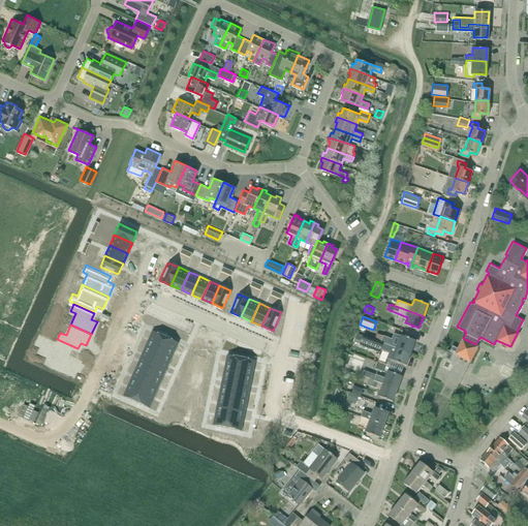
[(152,330),(145,345),(158,350),(165,336),(152,330)]
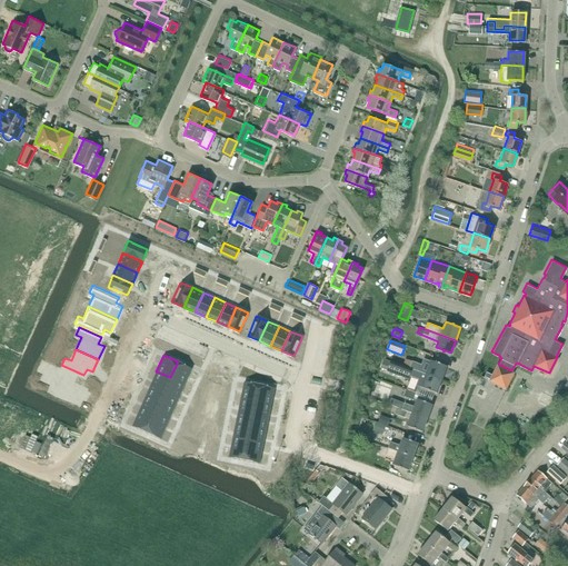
[(384,356),(379,366),(387,369),(390,359),(384,356)]
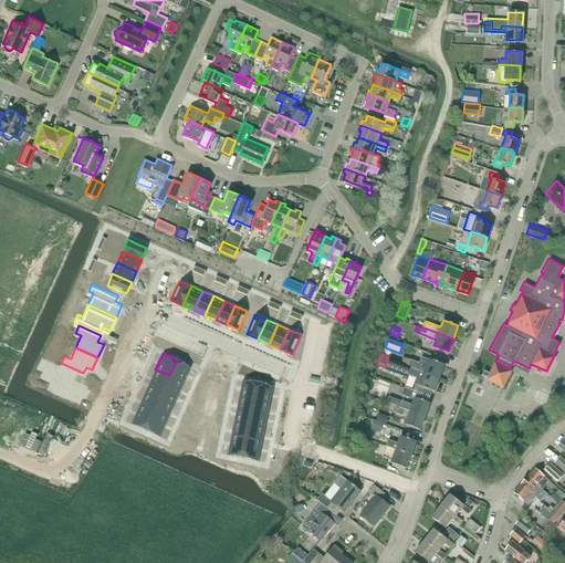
[(409,357),(407,364),(410,366),(439,376),(443,364),(438,361),(436,360),(436,361),(429,358),(421,355),(418,361),(409,357)]
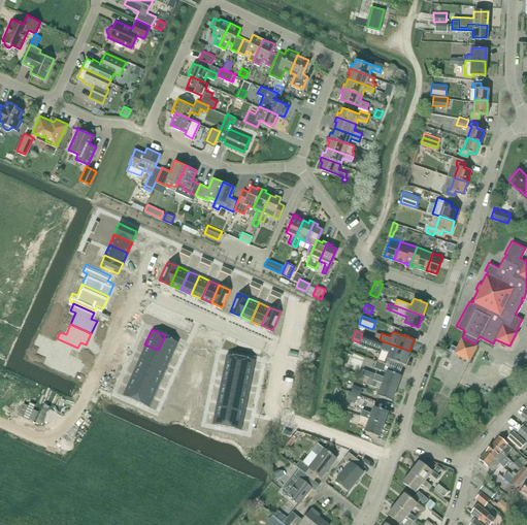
[(39,333),(35,341),(54,350),(47,362),(73,373),(75,368),(77,369),(80,362),(78,361),(79,360),(66,354),(69,347),(39,333)]
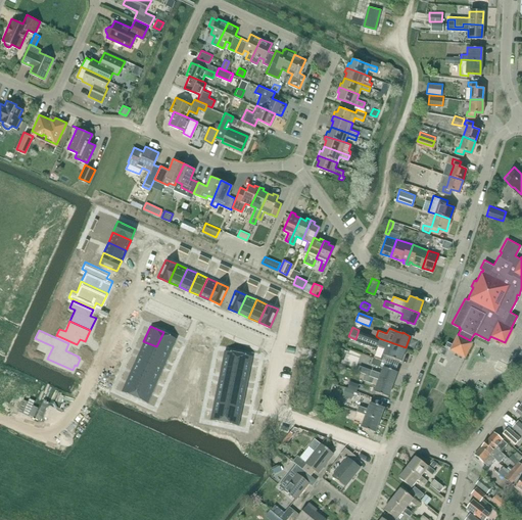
[(400,360),(406,347),(379,338),(365,333),(359,331),(356,339),(376,346),(377,343),(384,346),(382,352),(400,360)]
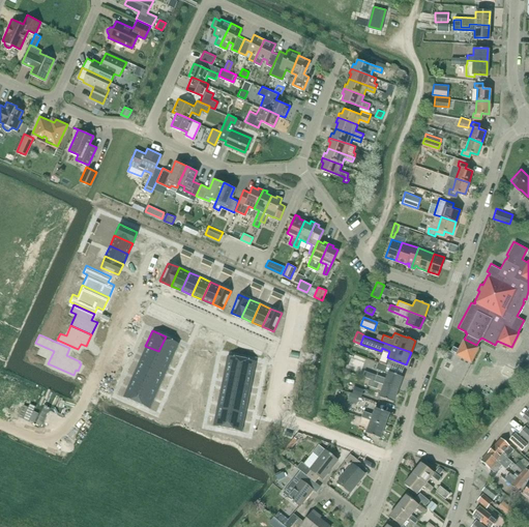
[(166,337),(158,351),(172,357),(178,342),(166,337)]
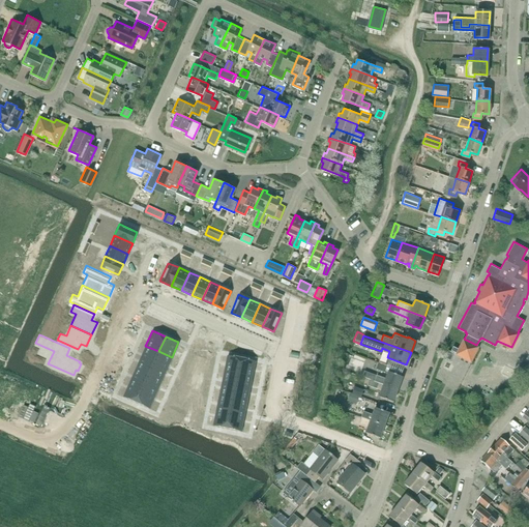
[(470,360),(478,346),(476,345),(464,339),(463,339),(459,348),(452,345),(450,349),(457,352),(456,353),(470,360)]
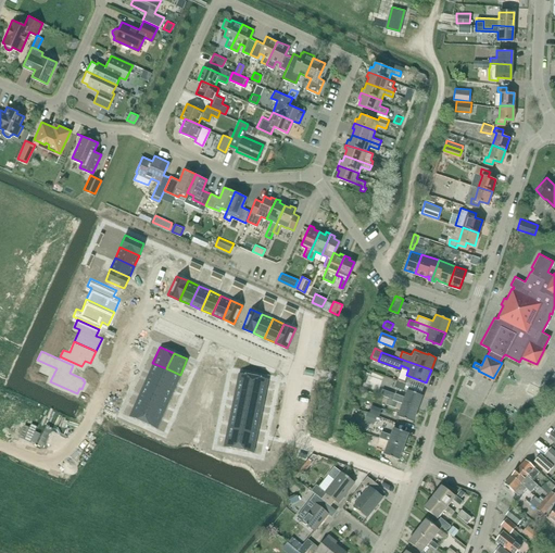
[(152,363),(148,374),(161,380),(166,368),(152,363)]
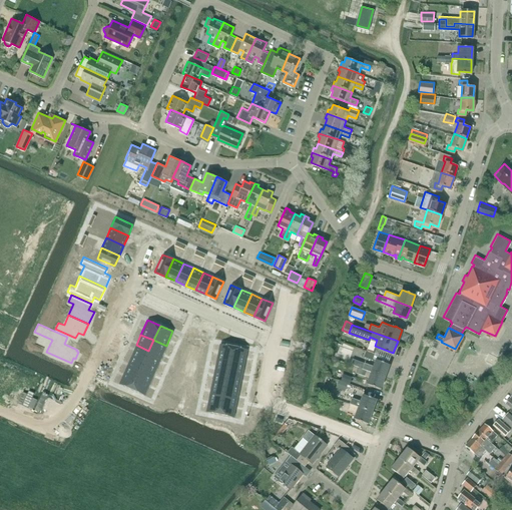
[(434,338),(430,345),(436,348),(439,340),(434,338)]
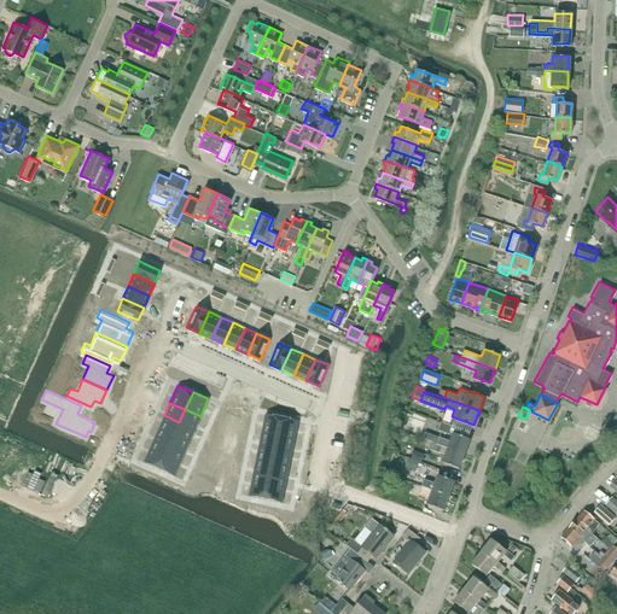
[(185,409),(179,422),(195,428),(201,416),(185,409)]
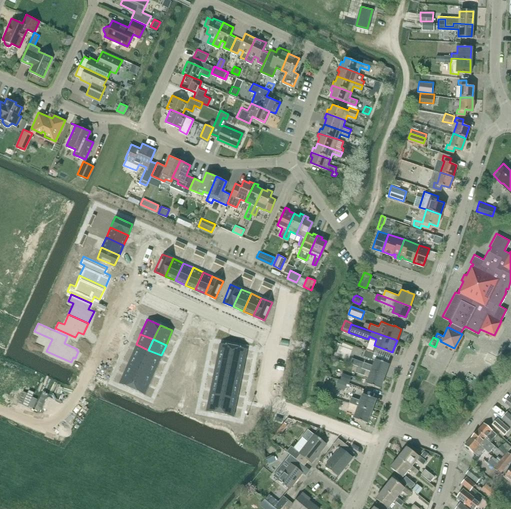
[(220,342),(216,358),(230,360),(233,345),(220,342)]
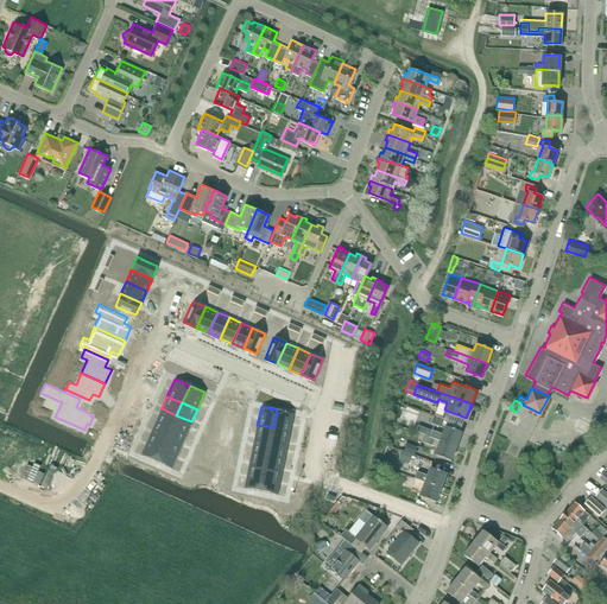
[(162,408),(156,421),(171,427),(176,415),(162,408)]
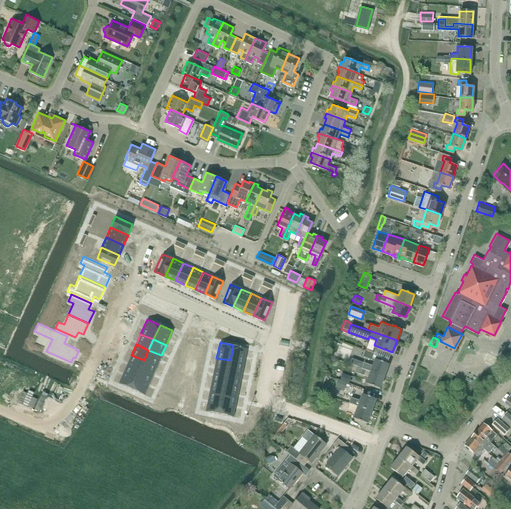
[(233,345),(230,360),(244,363),(247,347),(233,345)]
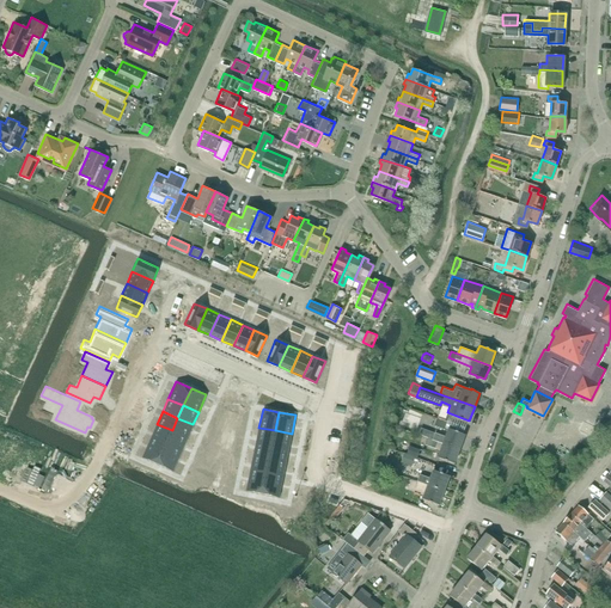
[(605,413),(599,421),(604,424),(610,417),(605,413)]
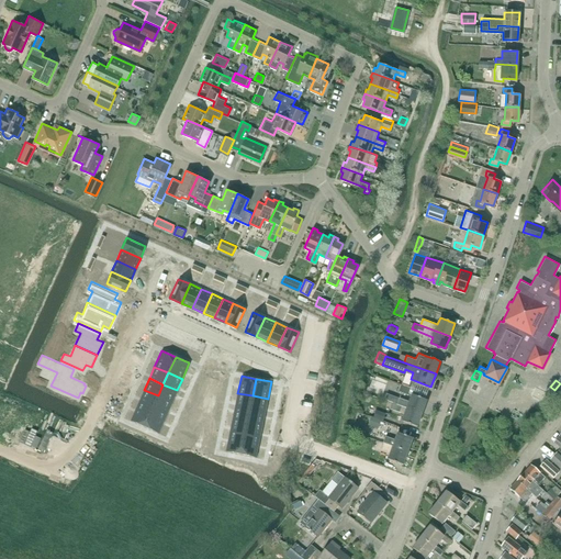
[(400,382),(397,389),(410,393),(412,387),(400,382)]
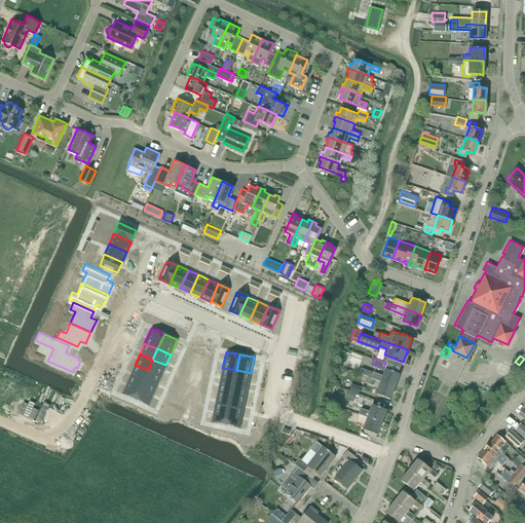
[(152,360),(148,370),(160,376),(165,365),(152,360)]
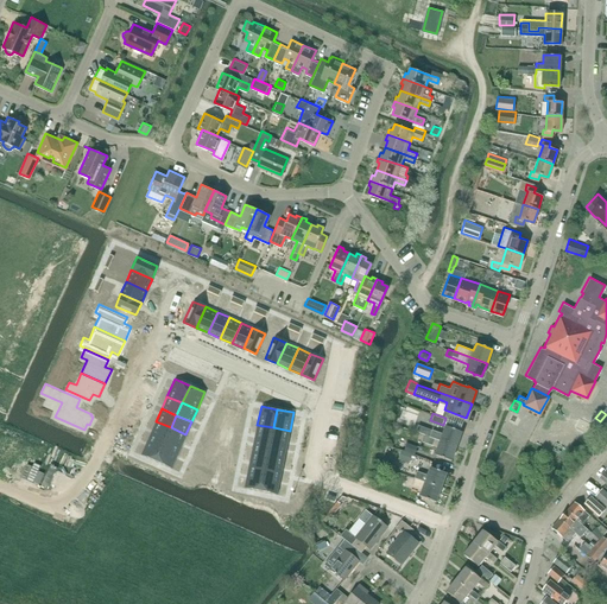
[(156,421),(150,433),(165,440),(171,427),(156,421)]
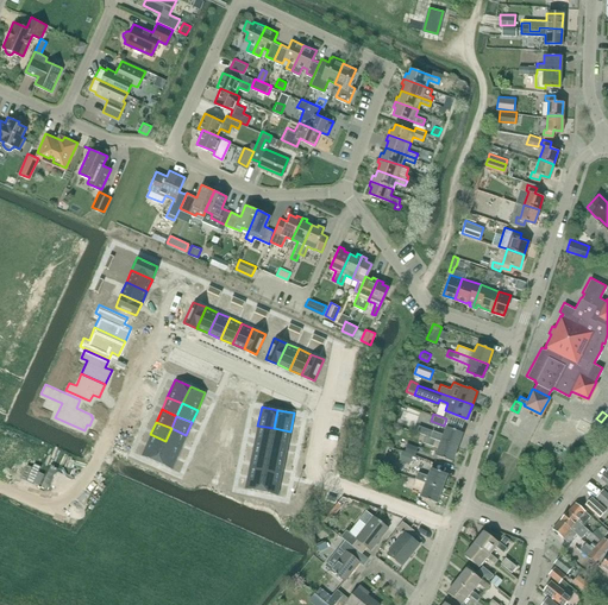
[(419,424),(417,430),(430,435),(432,429),(419,424)]
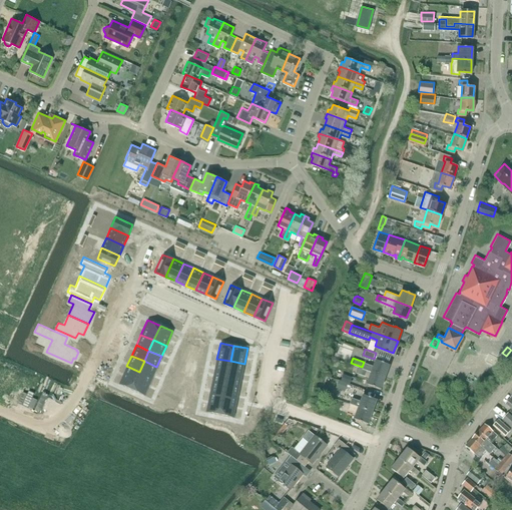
[(216,359),(214,370),(228,373),(230,361),(216,359)]
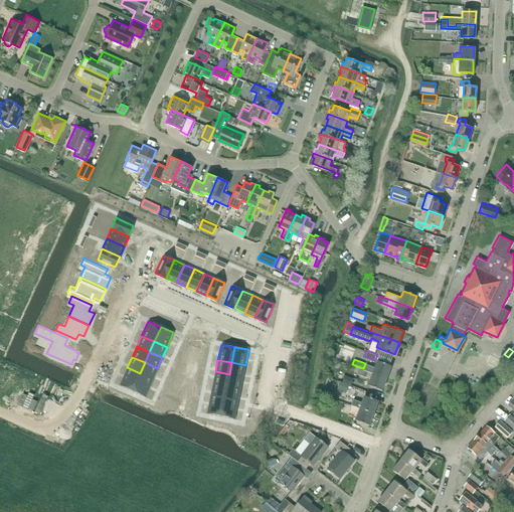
[(365,363),(363,369),(386,377),(390,365),(385,363),(383,362),(383,363),(377,361),(375,366),(365,363)]
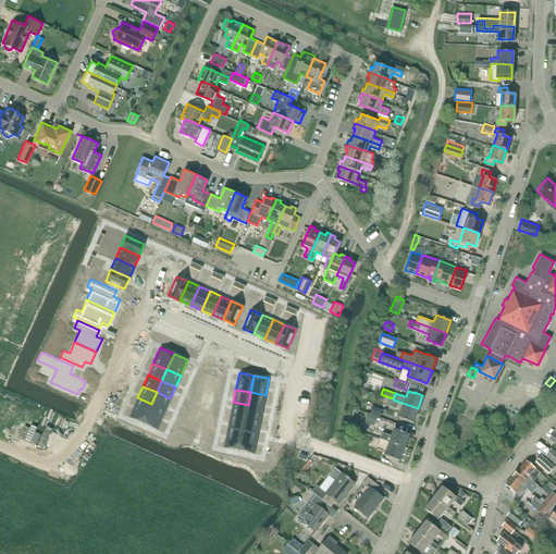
[(157,392),(151,404),(165,409),(170,398),(157,392)]
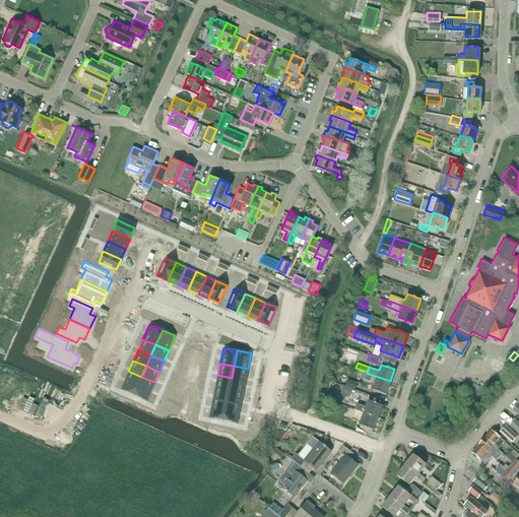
[(234,366),(232,378),(245,380),(248,369),(234,366)]
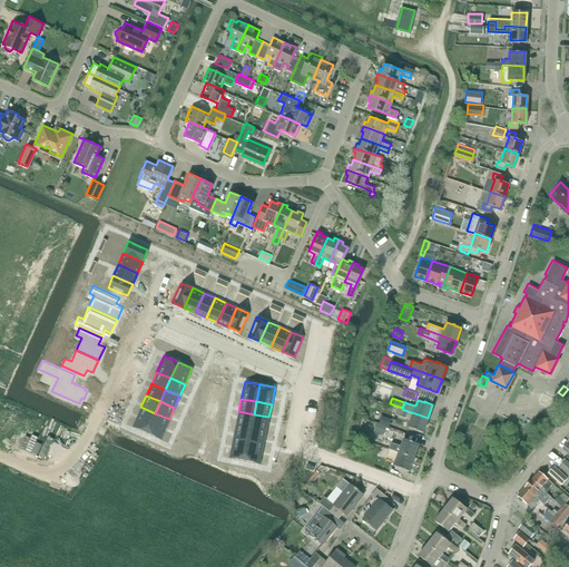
[(140,407),(133,426),(147,432),(155,413),(140,407)]
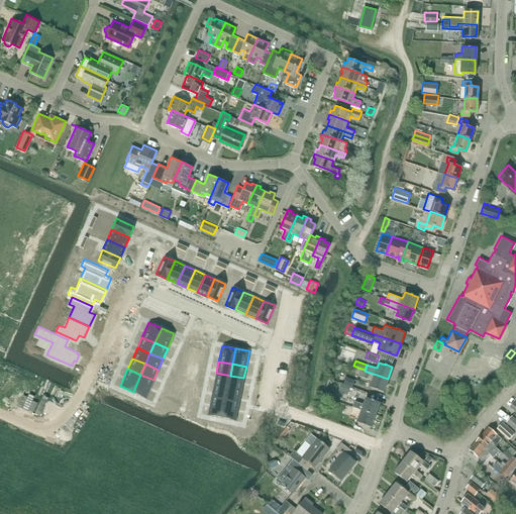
[(388,379),(360,369),(358,374),(373,380),(371,386),(384,391),(388,379)]
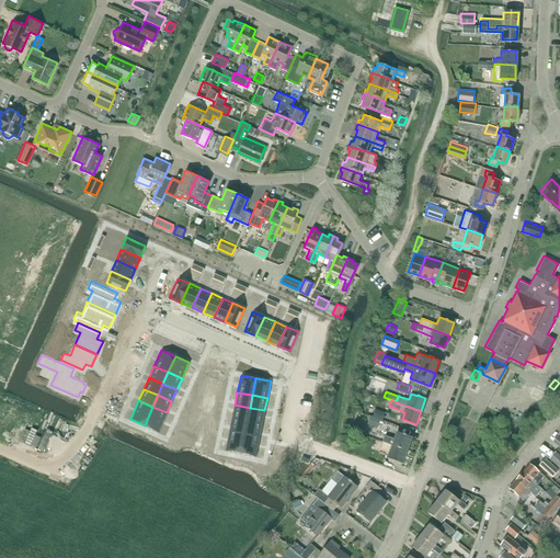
[(235,405),(232,417),(247,420),(250,408),(235,405)]
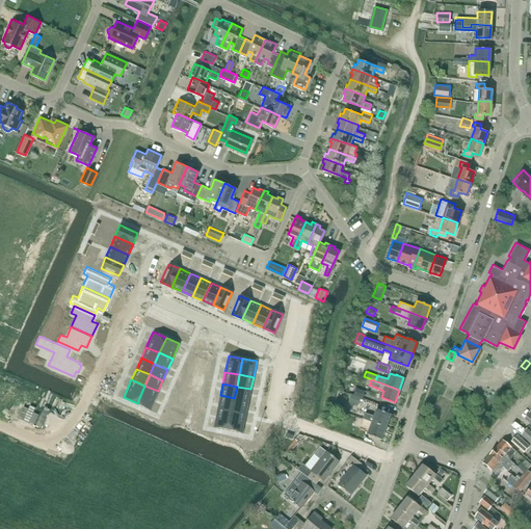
[(144,386),(137,403),(150,408),(158,391),(144,386)]
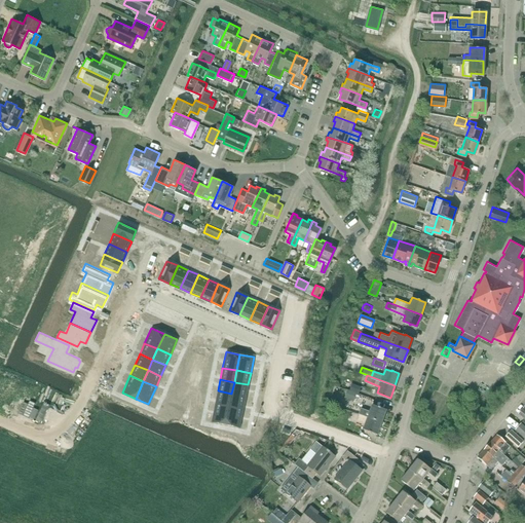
[(351,381),(349,388),(357,390),(358,391),(361,385),(351,381)]
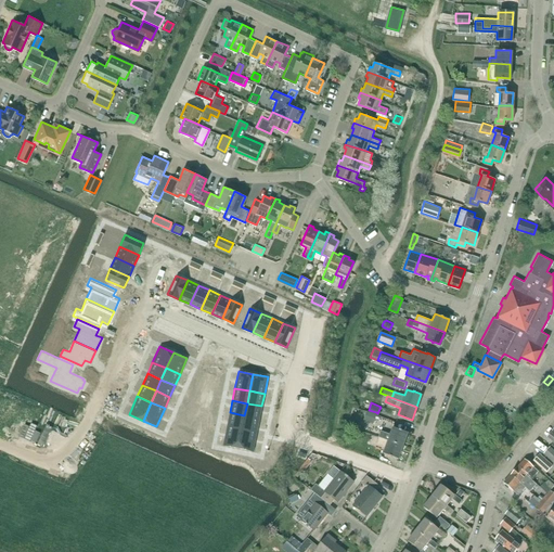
[(247,403),(244,415),(259,419),(261,406),(247,403)]
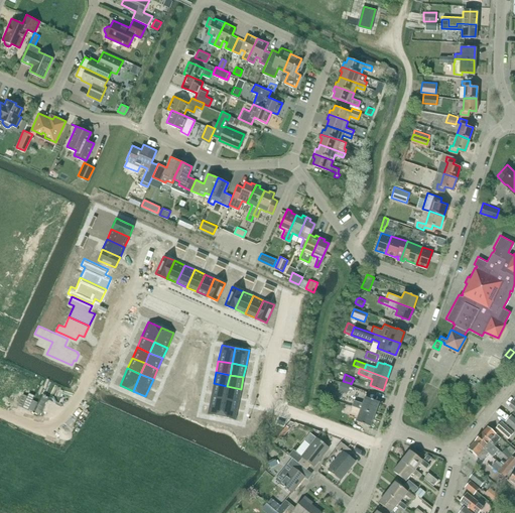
[(338,388),(347,392),(350,383),(343,381),(341,380),(338,388)]
